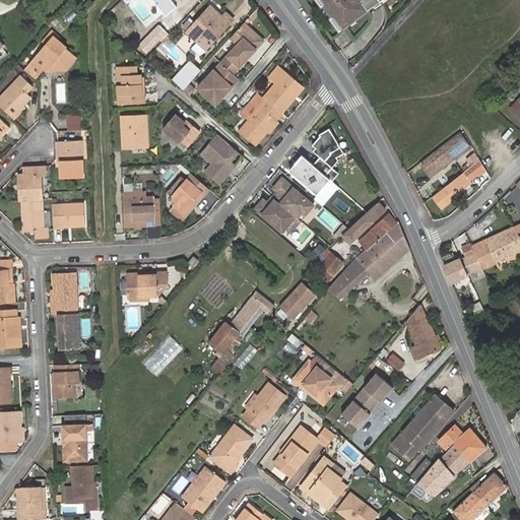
[(160,0),(146,0),(155,9),(163,2),(160,0)]
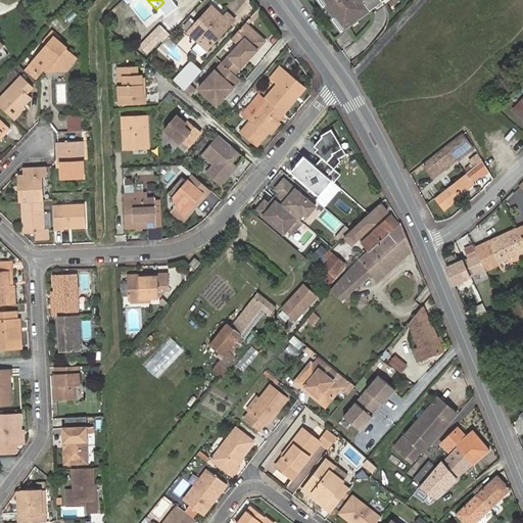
[(318,0),(323,6),(325,5),(333,16),(332,18),(341,31),(383,0),(318,0)]
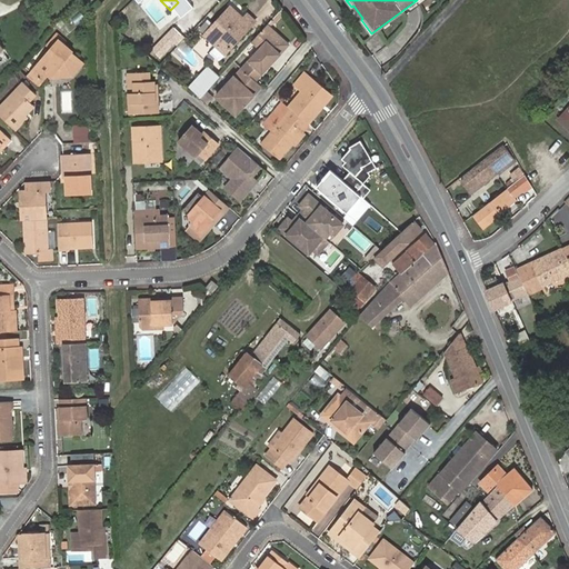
[(231,7),(205,37),(216,46),(211,52),(220,61),(256,21),(248,15),(245,19),(231,7)]
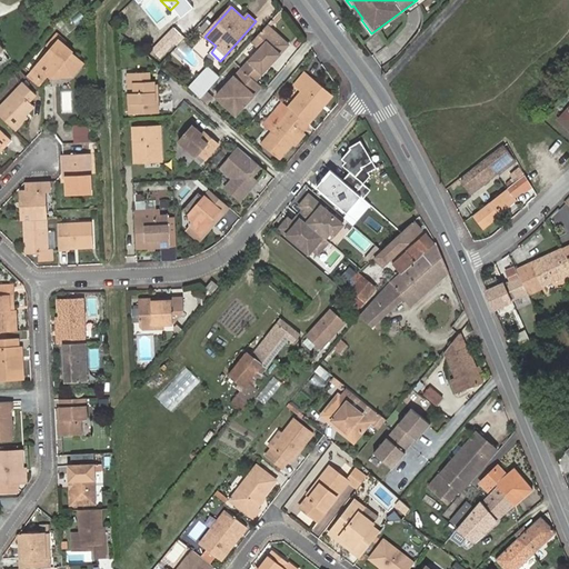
[(260,49),(220,93),(240,111),(266,83),(259,78),(289,45),(267,26),(252,42),(260,49)]
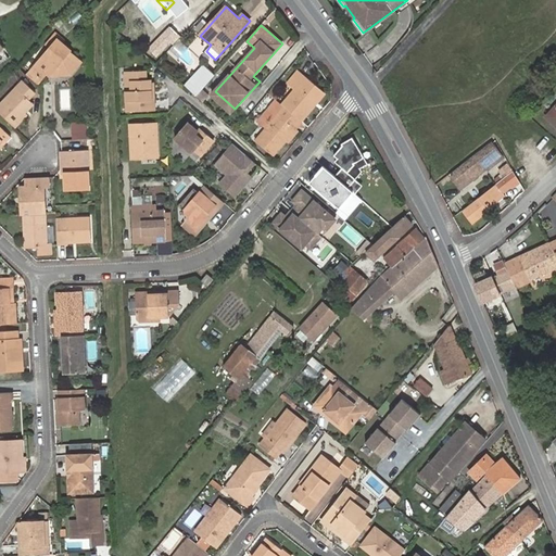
[(169,27),(150,49),(156,55),(177,34),(169,27)]
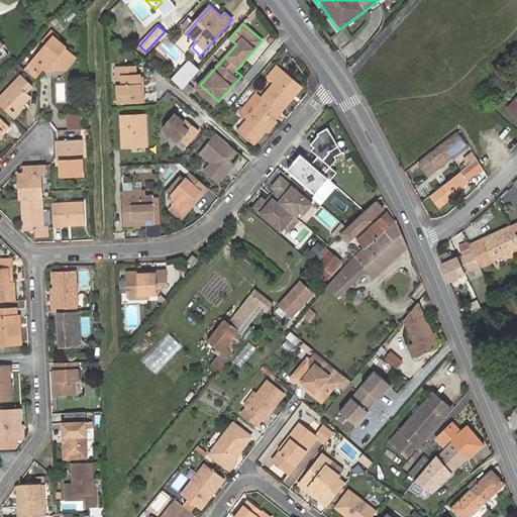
[(48,69),(69,66),(79,53),(56,32),(53,35),(47,40),(29,63),(40,73),(46,67),(48,69)]
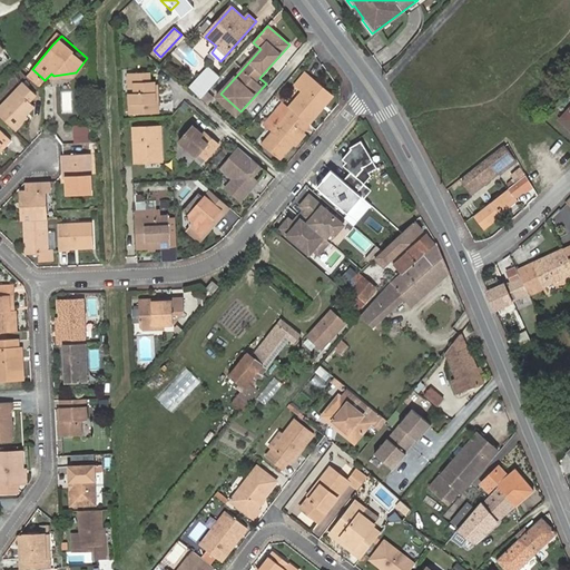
[(202,97),(219,77),(208,66),(189,87),(202,97)]
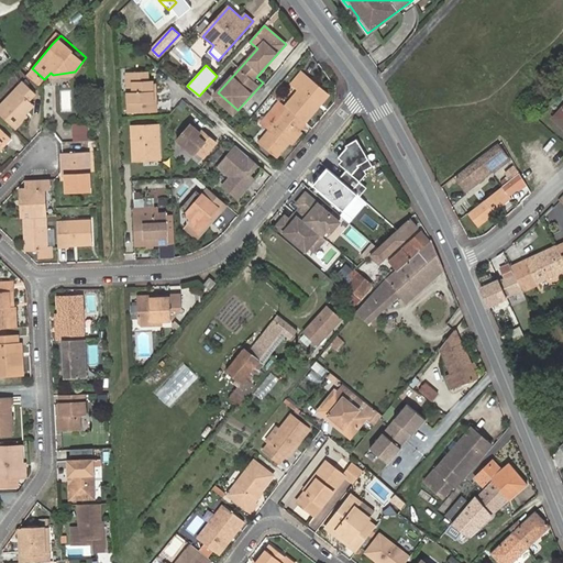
[(128,113),(156,112),(155,100),(152,101),(151,81),(146,81),(146,73),(131,73),(132,94),(127,94),(128,113)]
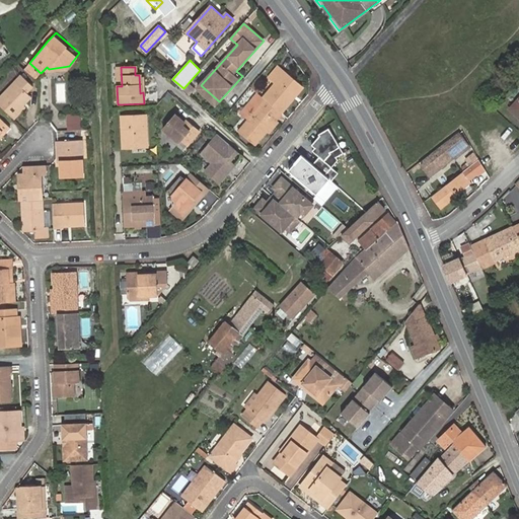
[(275,82),(263,97),(265,99),(280,112),(293,97),(291,96),(300,85),(279,67),(270,78),(275,82)]
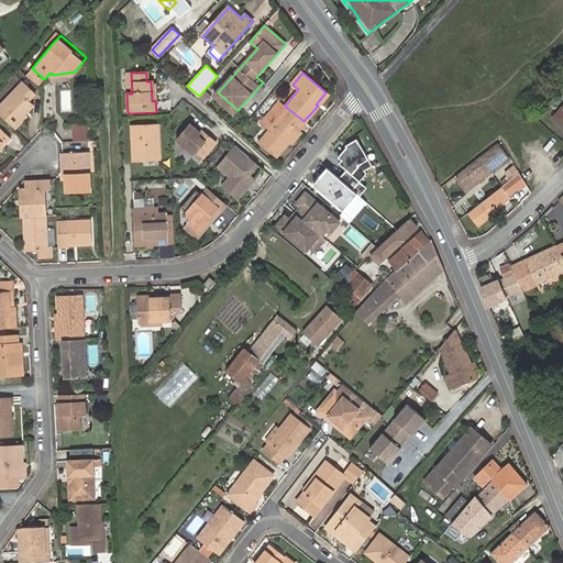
[(24,80),(0,106),(0,111),(18,128),(29,114),(28,113),(24,110),(32,101),(30,99),(36,92),(24,80)]
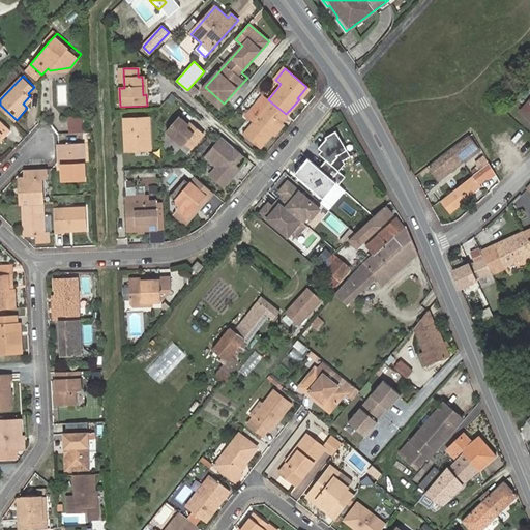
[(308,89),(306,87),(297,98),(299,99),(308,89)]
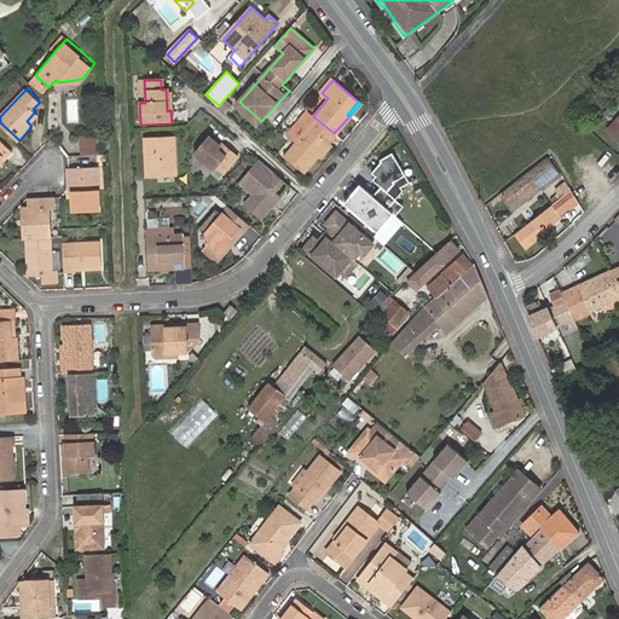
[(39,114),(35,111),(27,121),(30,125),(39,114)]
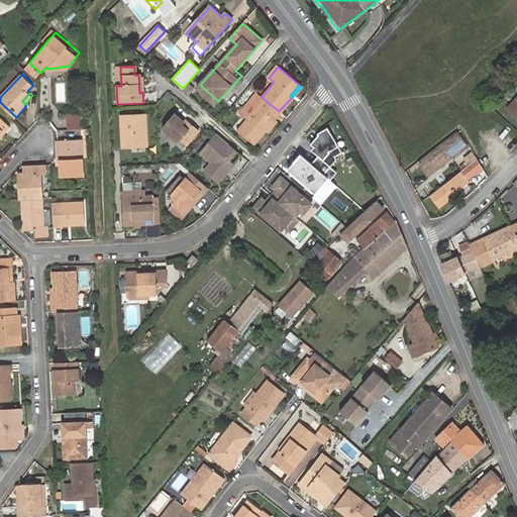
[(516,97),(507,109),(516,118),(516,97)]
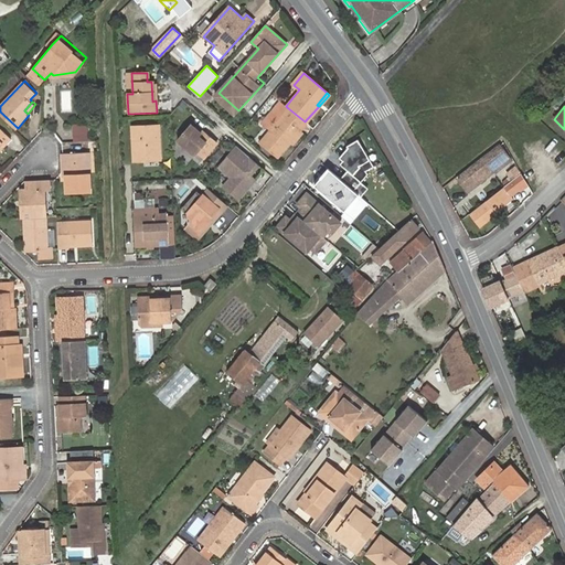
[(300,131),(307,124),(305,121),(288,108),(259,142),(278,157),(290,142),(300,131)]
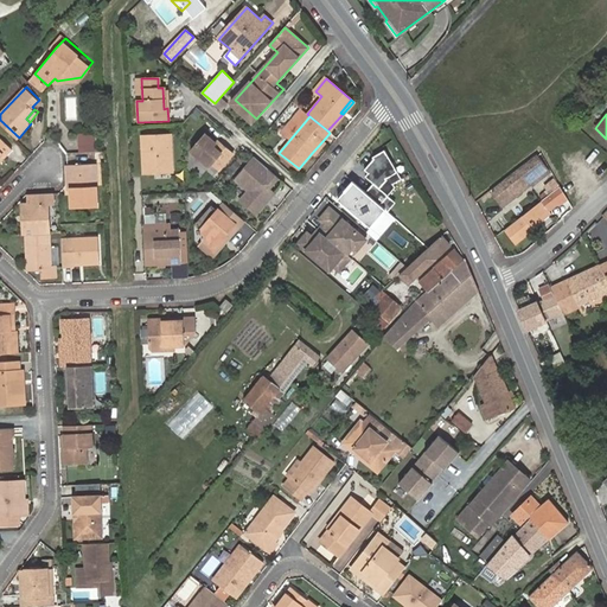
[(94,152),(93,131),(77,132),(78,152),(94,152)]
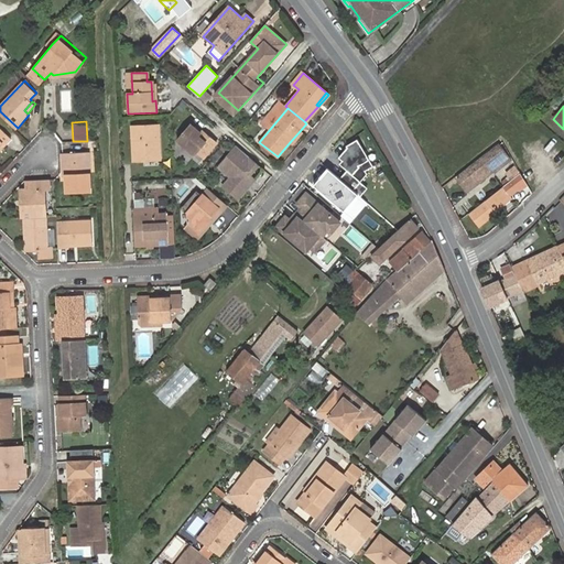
[(175,142),(191,155),(203,141),(197,137),(199,133),(188,126),(175,142)]
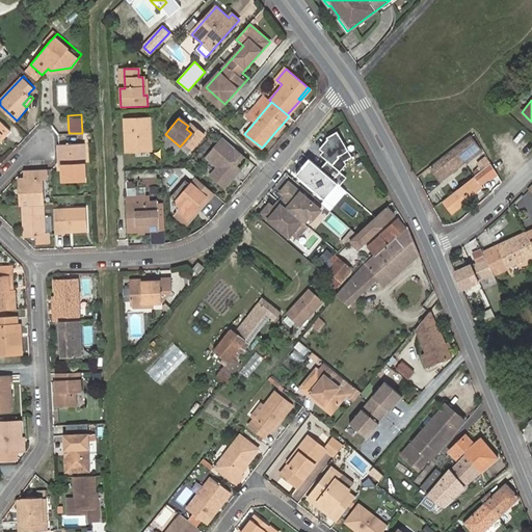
[(0,136),(2,134),(5,136),(10,130),(0,120),(0,136)]
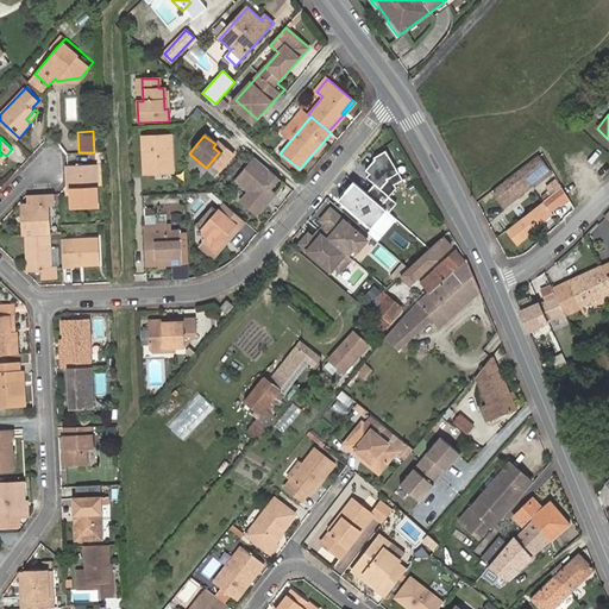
[(142,175),(152,174),(152,171),(169,170),(168,137),(139,138),(142,175)]
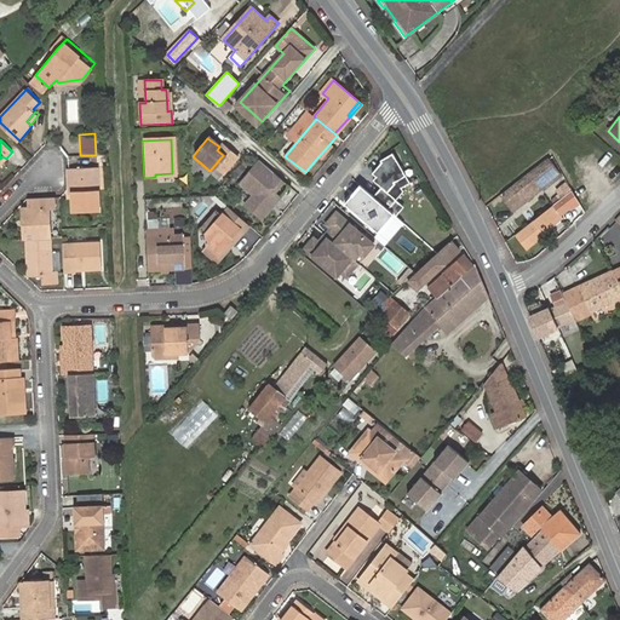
[(329,144),(319,156),(322,159),(332,147),(329,144)]
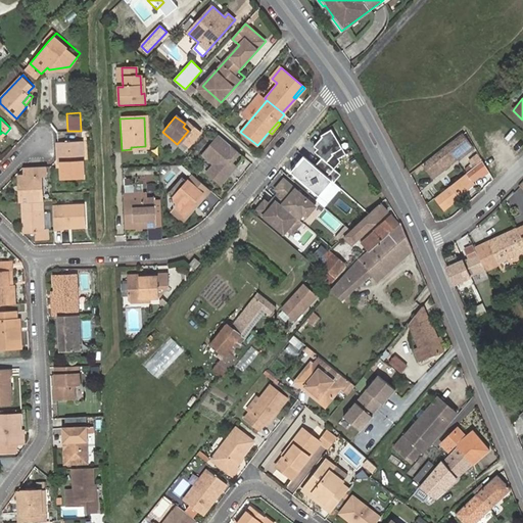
[(188,131),(191,127),(186,123),(185,124),(183,127),(188,131)]
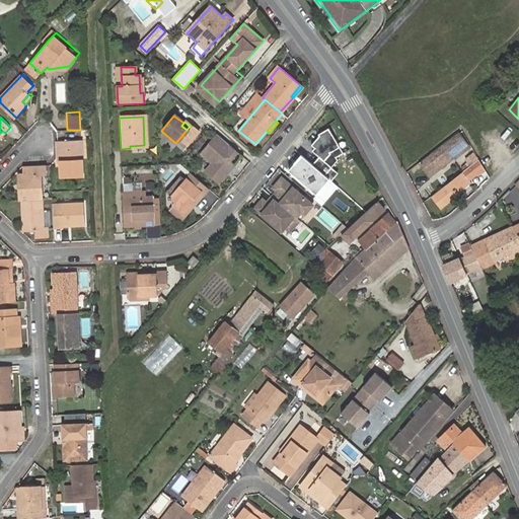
[(187,130),(175,143),(177,144),(180,142),(187,146),(198,132),(192,127),(188,131),(187,130)]
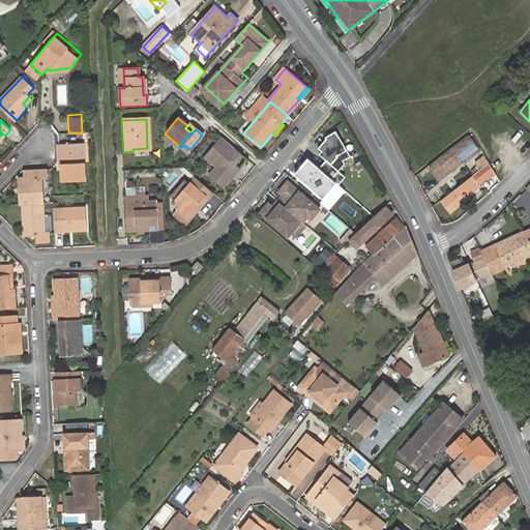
[(323,162),(318,167),(337,183),(344,178),(337,172),(345,165),(342,160),(350,157),(334,131),(323,138),(316,148),(320,152),(317,155),(323,162)]
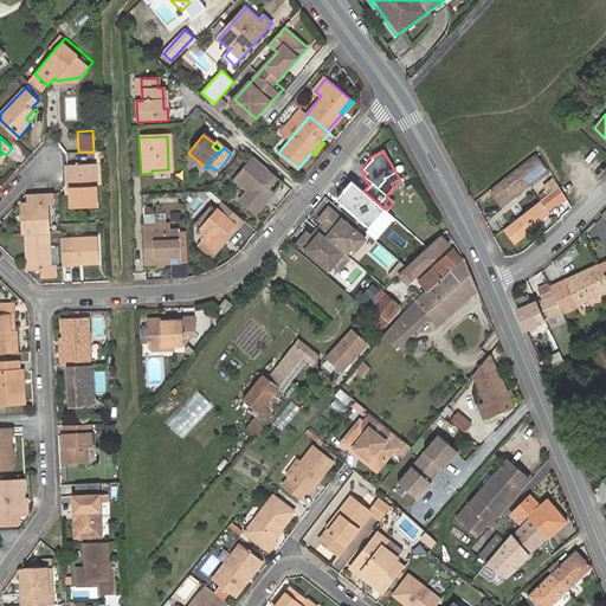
[(548,172),(534,155),(489,191),(502,207),(548,172)]
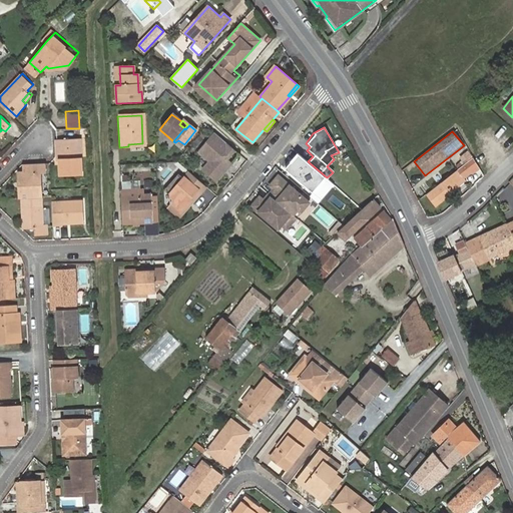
[(235,149),(215,132),(198,151),(210,161),(203,169),(216,181),(232,162),(227,158),(235,149)]
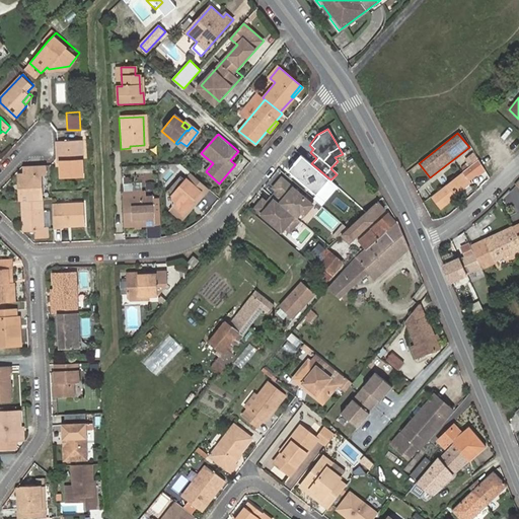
[(80,140),(57,141),(58,150),(59,150),(60,177),(69,176),(82,175),(81,161),(80,140)]
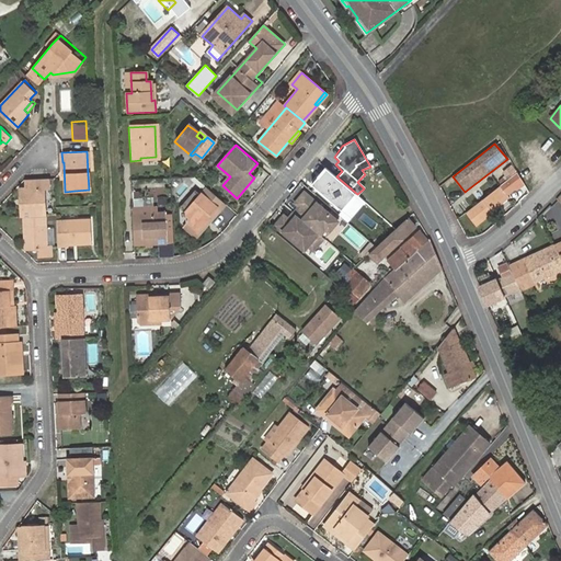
[(254,178),(263,168),(258,163),(249,173),(254,178)]
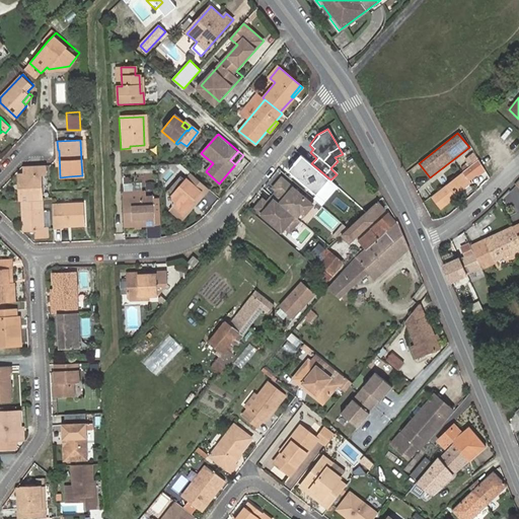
[(471,166),(479,160),(474,153),(466,159),(471,166)]
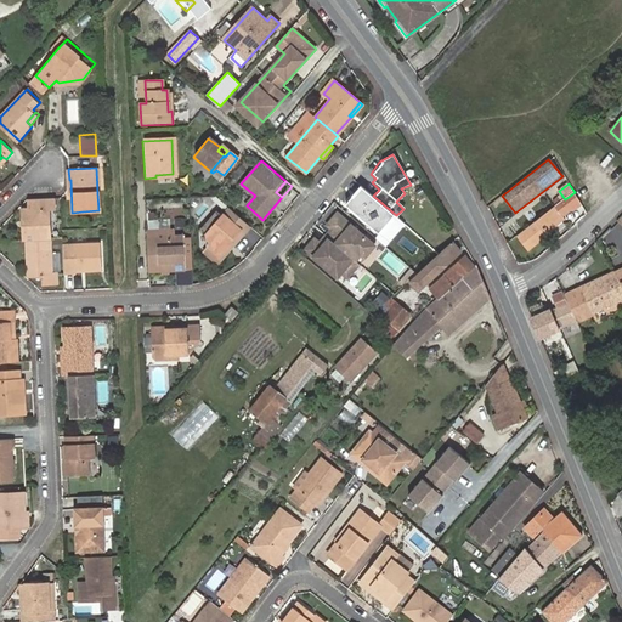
[(362,186),(355,197),(358,201),(367,190),(362,186)]
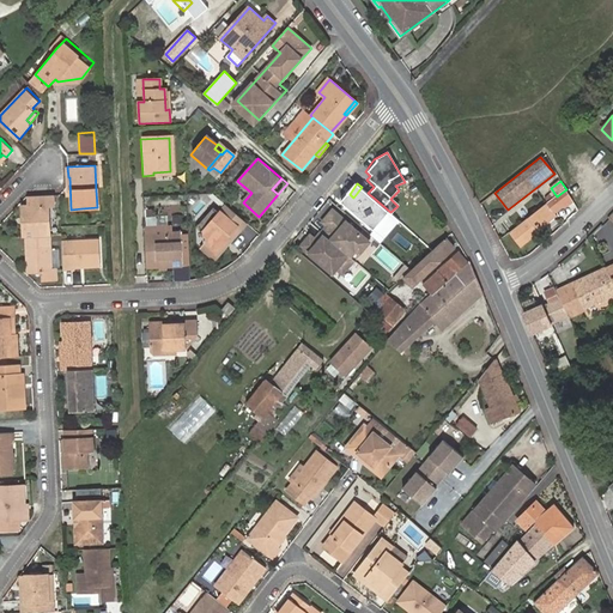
[(362,187),(353,198),(350,194),(343,201),(375,230),(390,212),(368,193),(362,187)]
